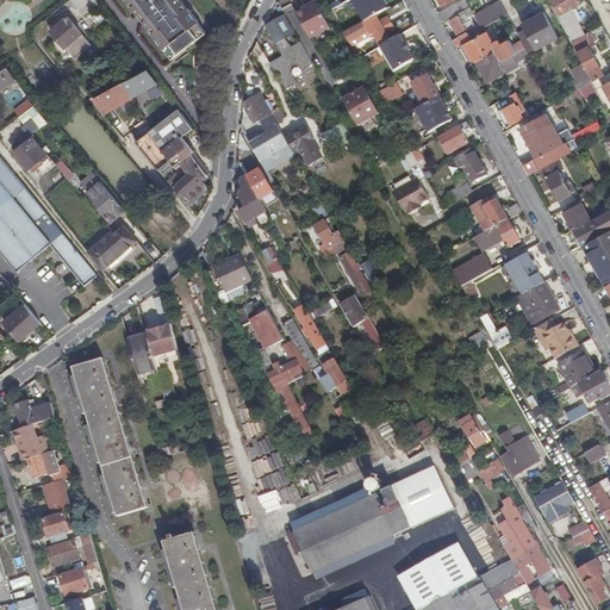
[(75,0),(85,12),(99,1),(98,0),(75,0)]
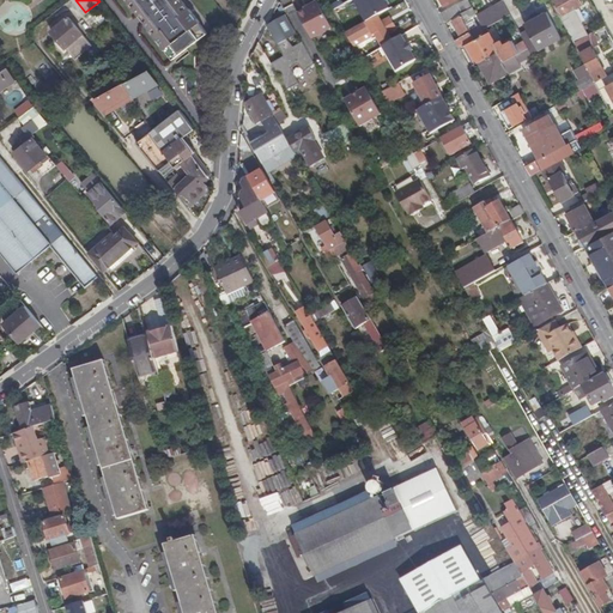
[(156,36),(165,49),(167,49),(174,59),(188,48),(187,47),(193,42),(194,43),(208,34),(200,23),(200,22),(190,8),(192,8),(184,0),(127,0),(134,10),(135,8),(151,28),(150,29),(155,36),(156,36)]
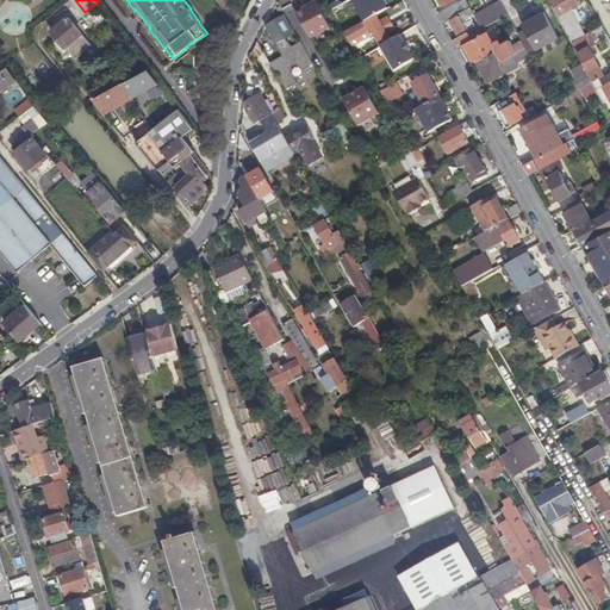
[(466,0),(459,0),(439,13),(443,22),(458,12),(470,6),(466,0)]
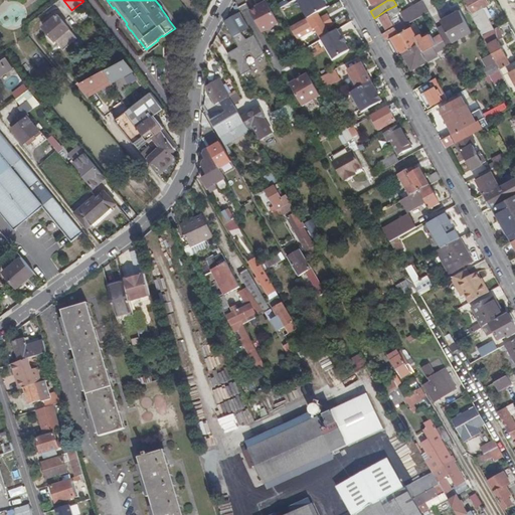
[(489,2),(487,0),(465,0),(469,6),(484,35),(495,28),(483,6),(489,2)]
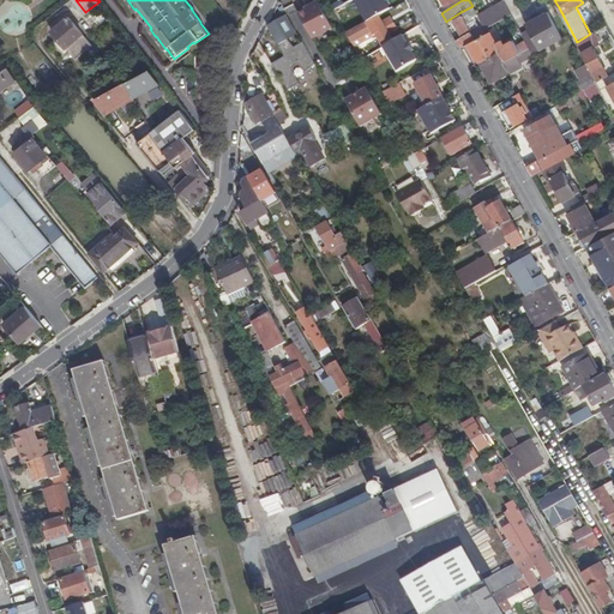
[(511,13),(504,1),(477,14),(485,29),(511,13)]
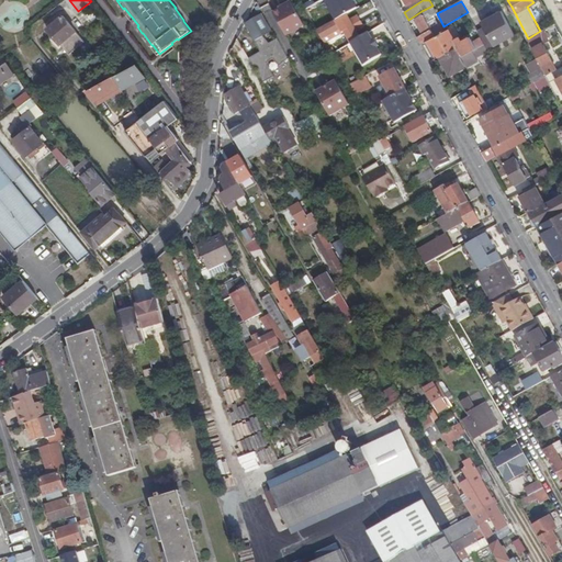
[(285,8),(282,10),(294,33),(305,26),(292,2),(284,7),(285,8)]
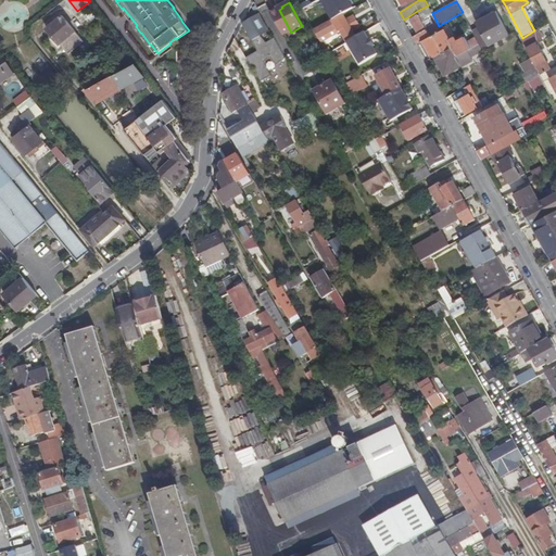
[(428,5),(417,11),(419,14),(411,19),(417,30),(419,34),(414,37),(417,43),(421,40),(436,33),(432,26),(434,25),(428,13),(431,12),(428,5)]
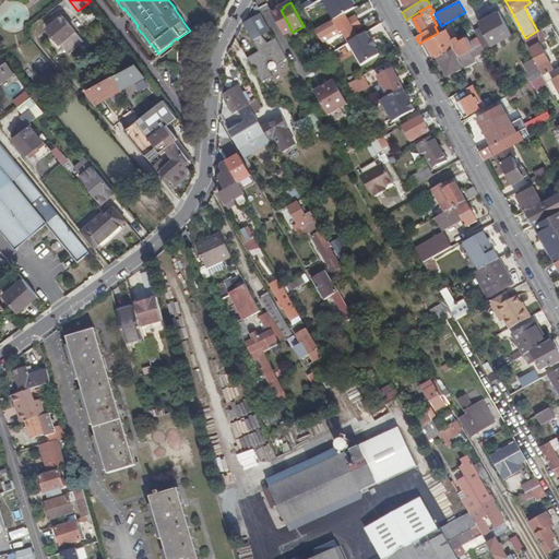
[(379,14),(375,8),(358,16),(359,19),(357,21),(359,26),(379,14)]
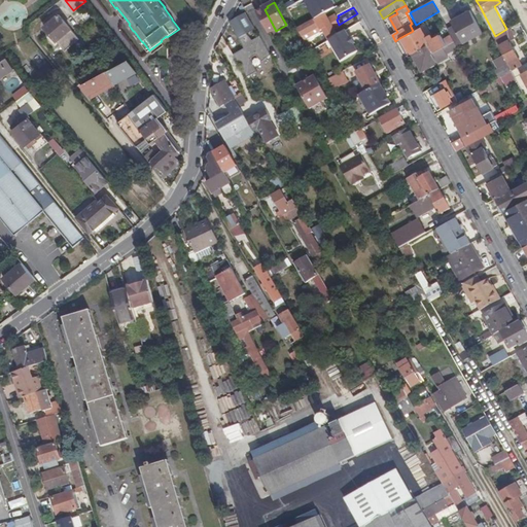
[(276,31),(265,9),(257,13),(270,35),(276,31)]
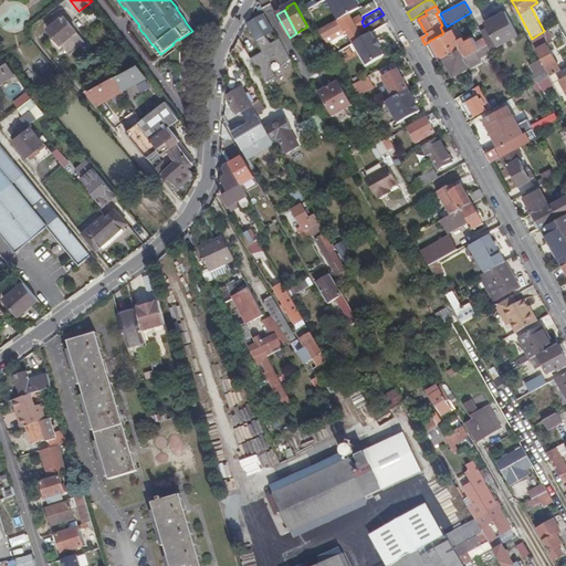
[(317,11),(311,14),(320,31),(333,23),(329,19),(324,22),(317,11)]
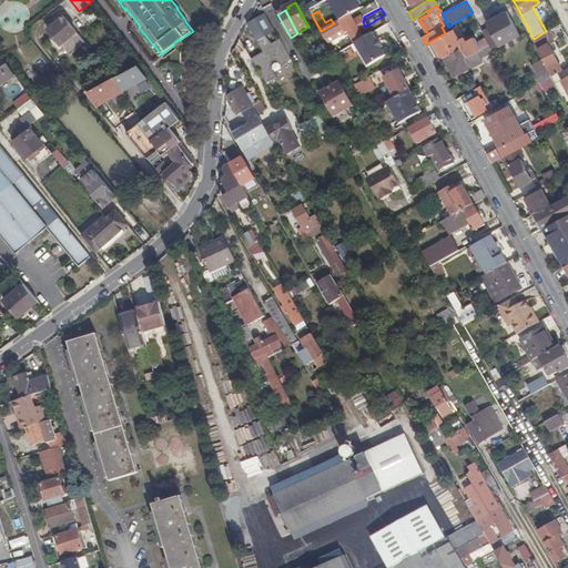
[(490,28),(483,31),(486,38),(489,44),(493,50),(520,36),(507,11),(487,21),(490,28)]
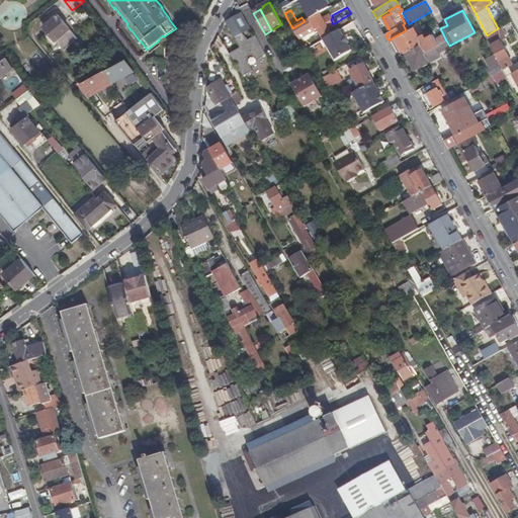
[(48,17),(45,19),(47,22),(44,25),(49,30),(45,33),(48,37),(52,34),(56,39),(64,50),(78,37),(70,27),(58,13),(50,20),(48,17)]
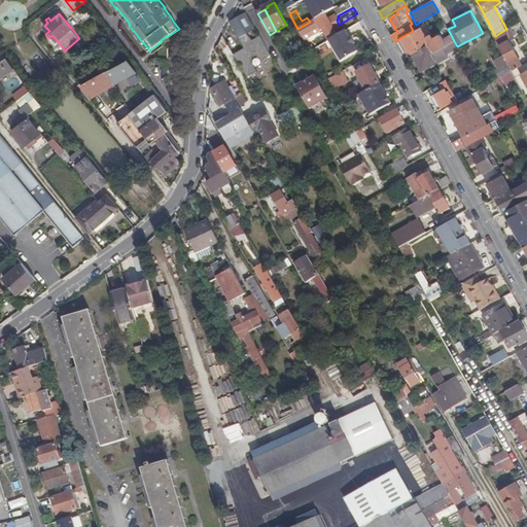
[(245,13),(230,22),(239,37),(244,49),(243,49),(245,51),(249,60),(255,55),(261,62),(270,55),(259,36),(252,40),(246,33),(254,29),(245,13)]
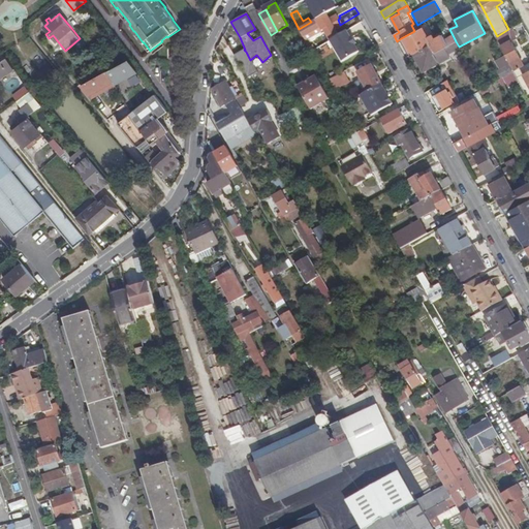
[(320,24),(317,19),(311,22),(299,29),(306,40),(325,29),(322,23),(320,24)]
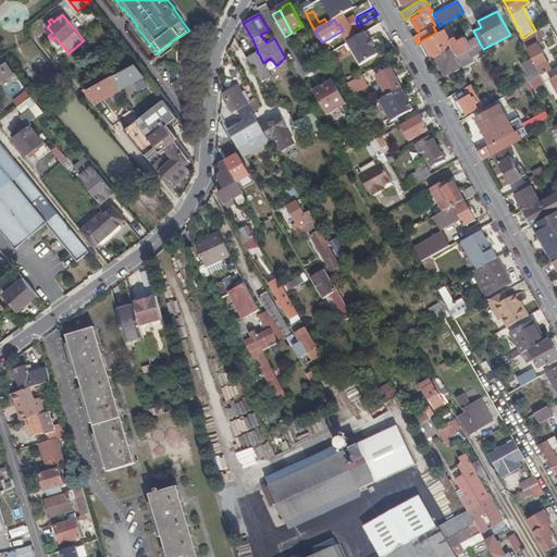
[(442,29),(436,33),(422,40),(433,58),(436,56),(452,47),(457,56),(480,44),(477,37),(468,41),(467,38),(459,42),(458,40),(456,36),(450,39),(444,28),(442,29)]
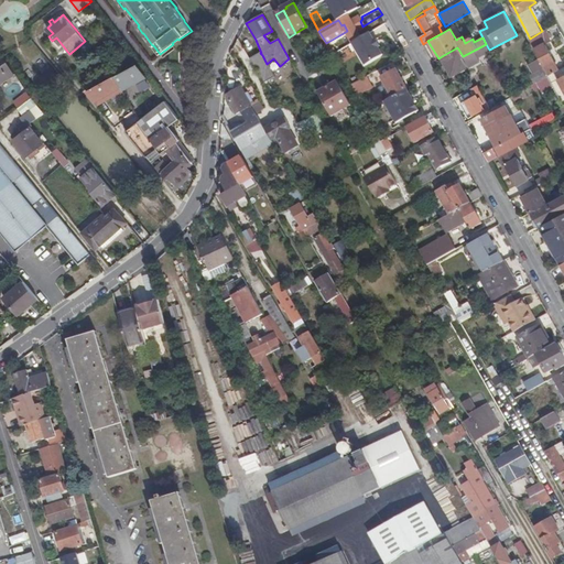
[(530,39),(529,39),(535,49),(537,47),(545,66),(550,75),(560,69),(544,43),(552,40),(546,29),(542,31),(530,39)]
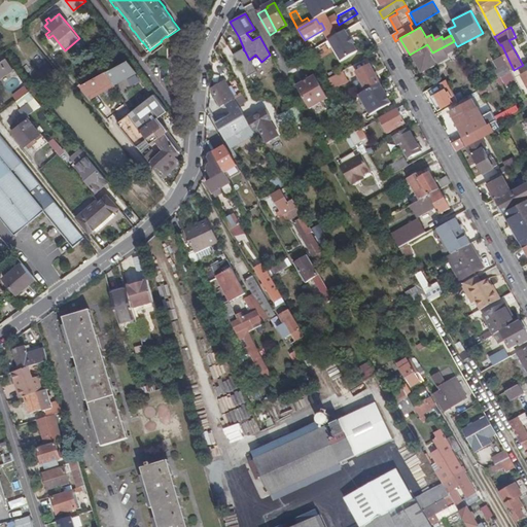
[(349,38),(345,30),(330,39),(342,59),(356,49),(352,42),(354,41),(351,37),(349,38)]
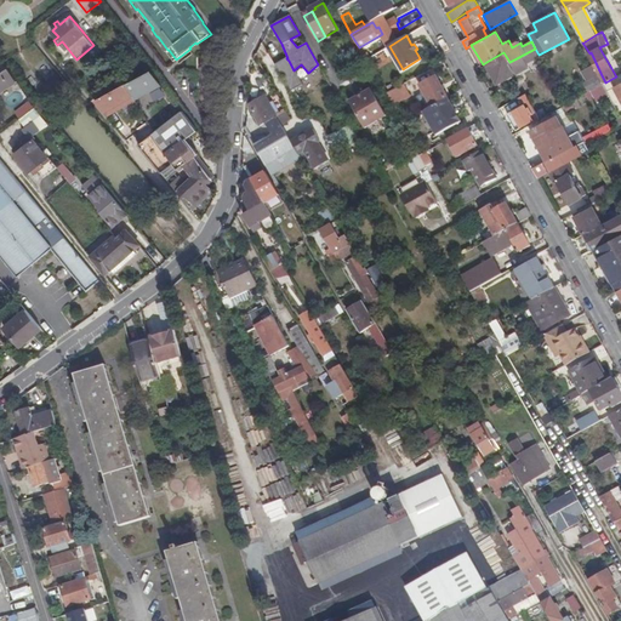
[(389,46),(387,47),(402,69),(403,69),(389,46)]
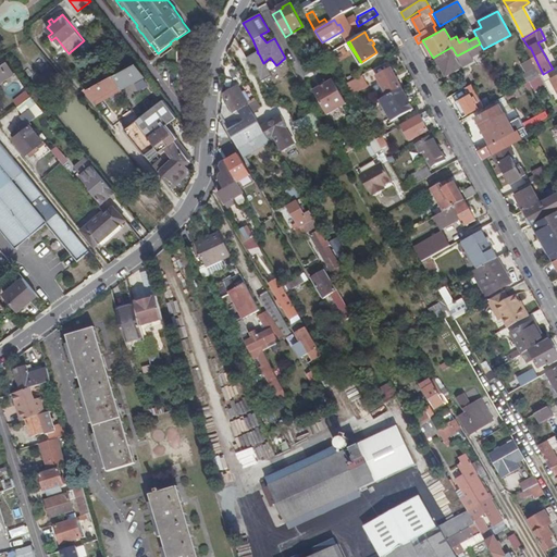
[(484,50),(483,49),(480,44),(457,56),(461,65),(473,60),(472,57),(484,50)]
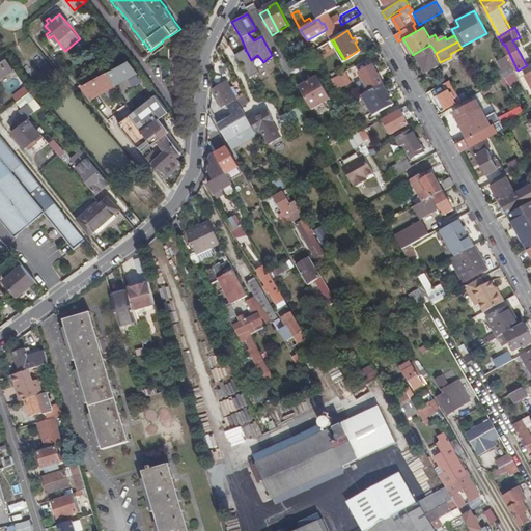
[(440,62),(436,53),(430,45),(416,53),(425,70),(440,62)]
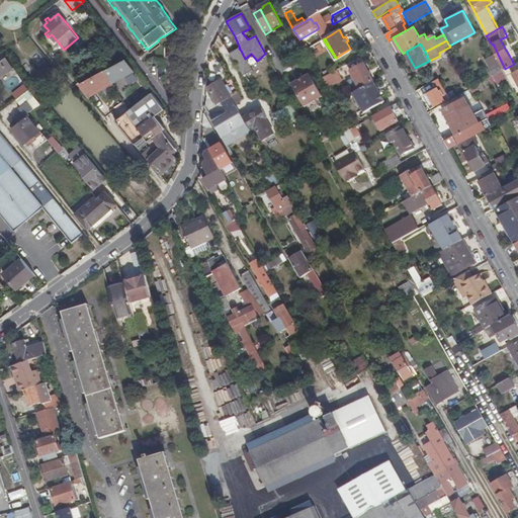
[(245,59),(241,51),(232,57),(243,76),(252,70),(245,59)]
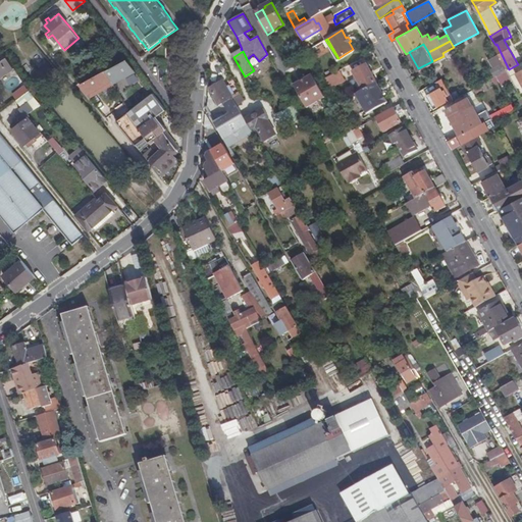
[(493,60),(501,74),(509,69),(505,61),(501,56),(493,60)]
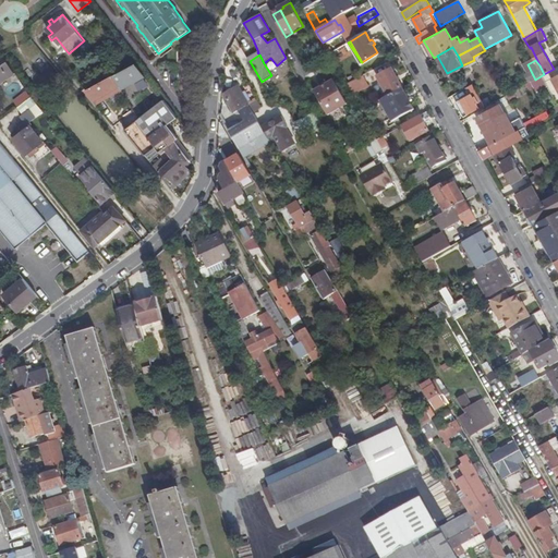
[(122,88),(147,74),(137,61),(114,74),(122,88)]
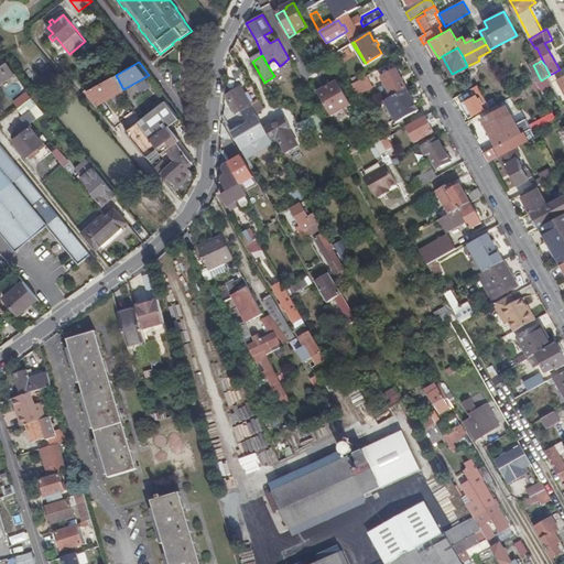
[(2,75),(8,82),(15,77),(4,63),(0,66),(0,67),(4,74),(2,75)]
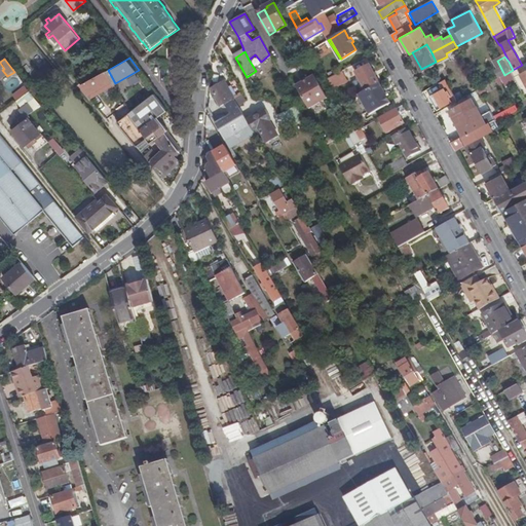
[(513,70),(518,80),(525,96),(525,62),(522,65),(513,70)]
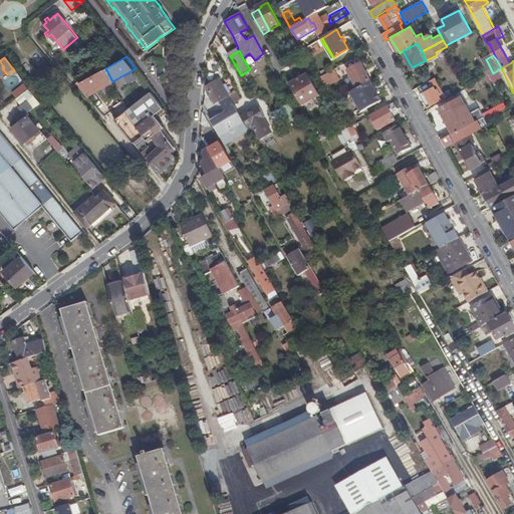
[(355,89),(370,80),(360,62),(347,70),(354,83),(352,84),(355,89)]
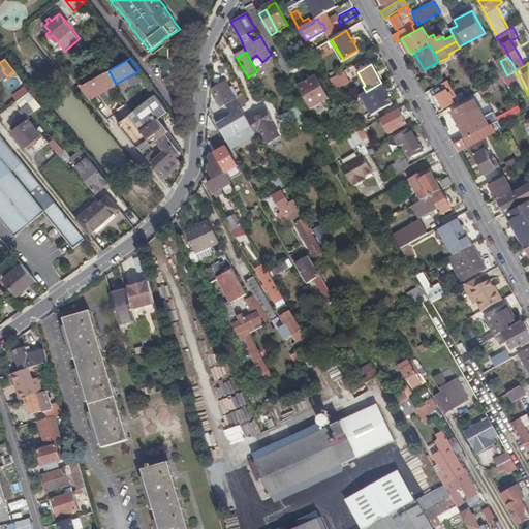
[(83,84),(92,96),(116,84),(109,70),(109,69),(83,84)]
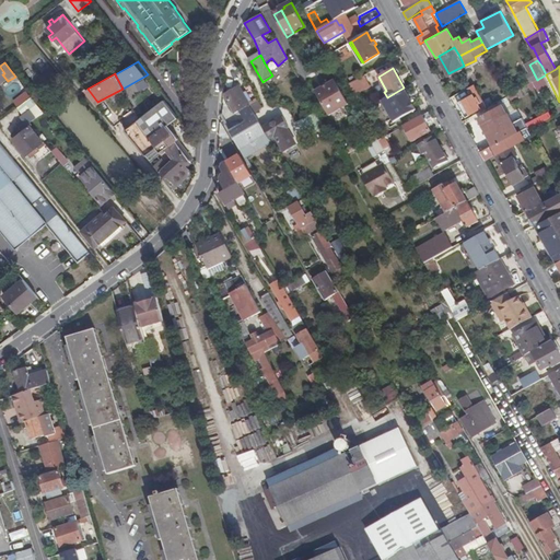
[(537,80),(534,81),(539,92),(551,85),(546,74),(537,80)]
